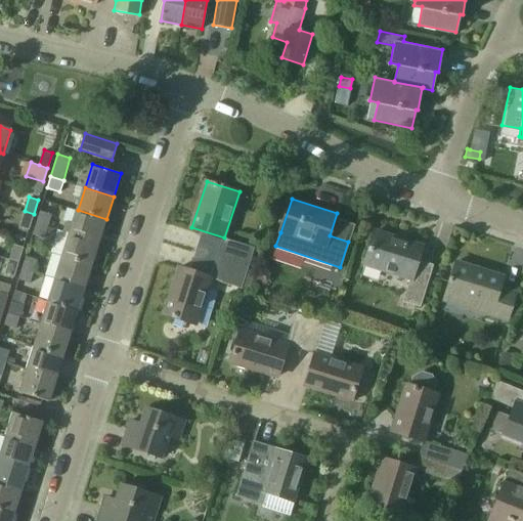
[(40,210),(36,222),(48,225),(52,214),(40,210)]
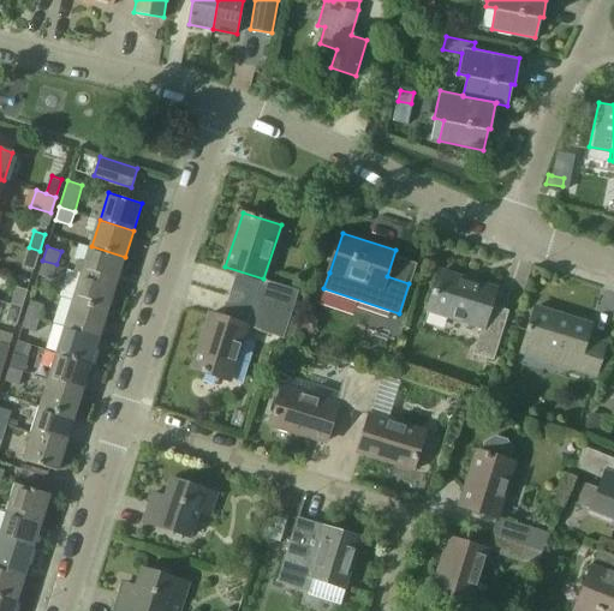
[(73,270),(83,273),(117,283),(125,257),(91,246),(85,262),(77,259),(73,270)]
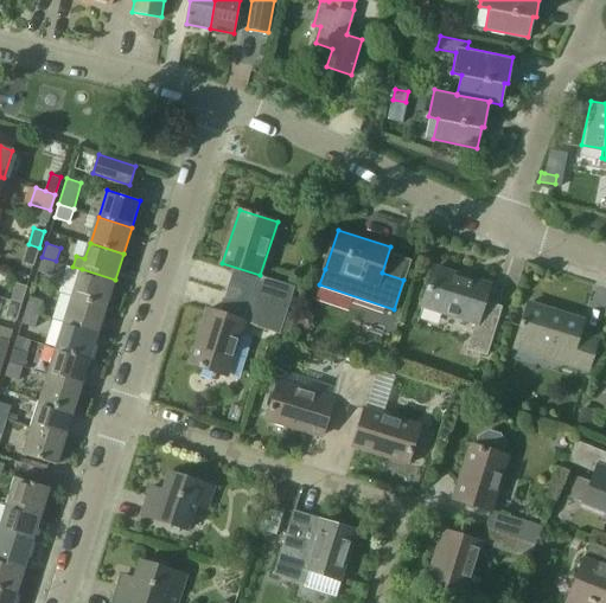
[(39,248),(29,244),(24,261),(33,264),(39,248)]
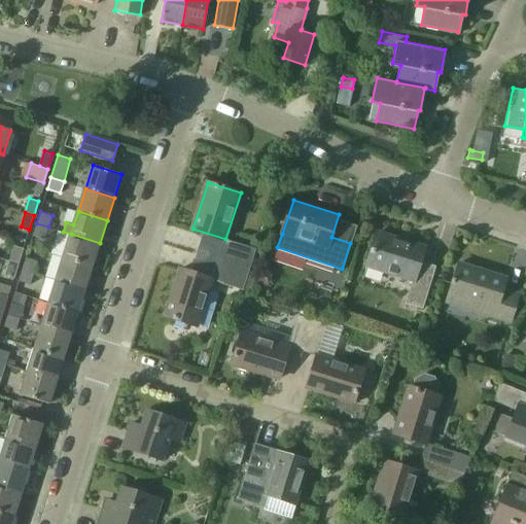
[(48,226),(36,223),(33,234),(45,238),(48,226)]
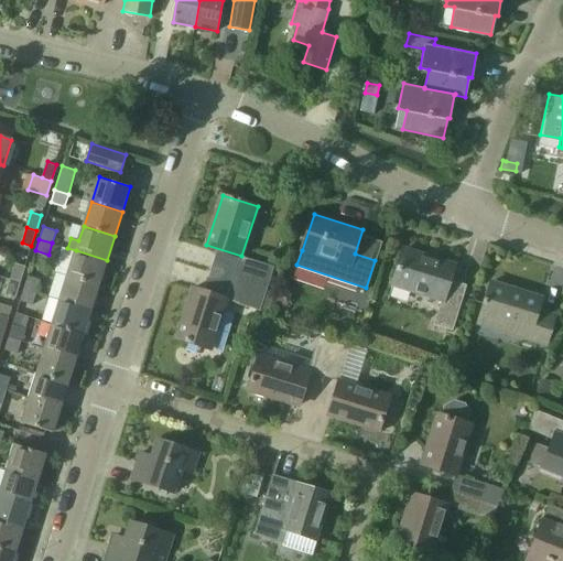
[(404,248),(393,283),(442,300),(434,324),(453,330),(467,284),(450,279),(455,263),(404,248)]
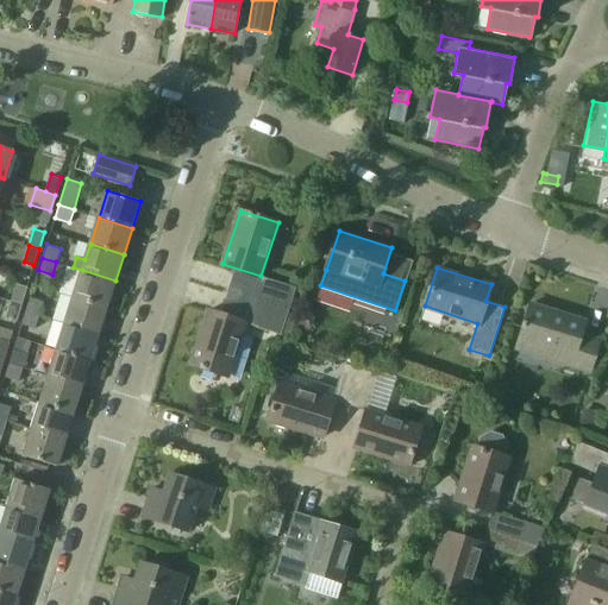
[(116,281),(82,270),(74,296),(107,306),(116,281)]
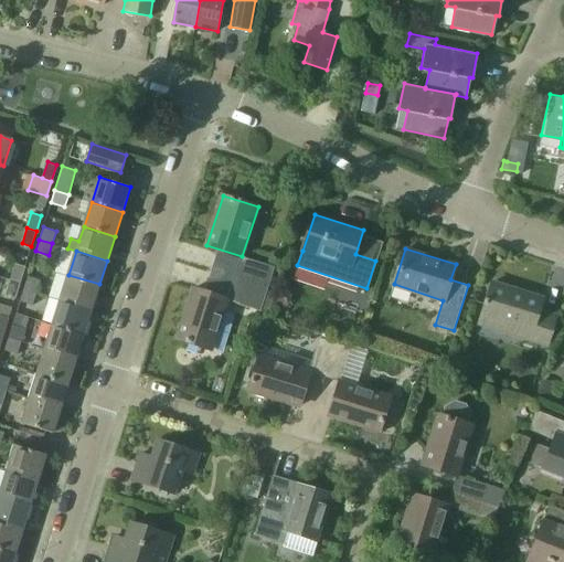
[(240,278),(267,288),(275,266),(246,257),(240,278)]
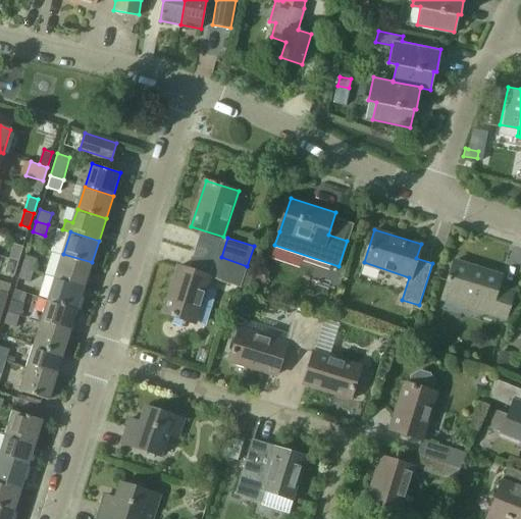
[(15,243),(10,258),(18,261),(23,245),(15,243)]
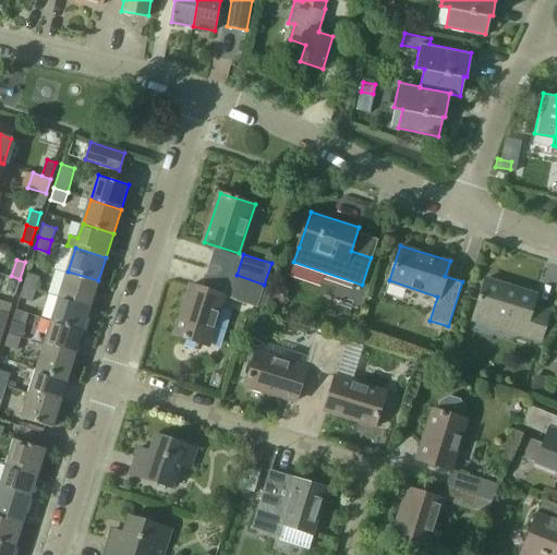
[(27,272),(24,285),(36,288),(40,276),(27,272)]
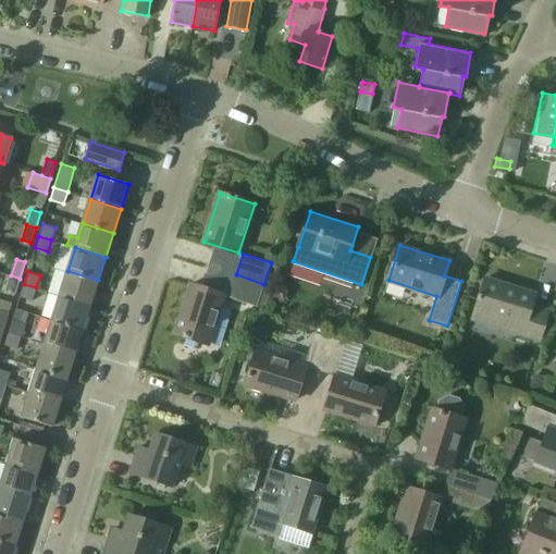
[(98,280),(68,271),(60,295),(90,305),(98,280)]
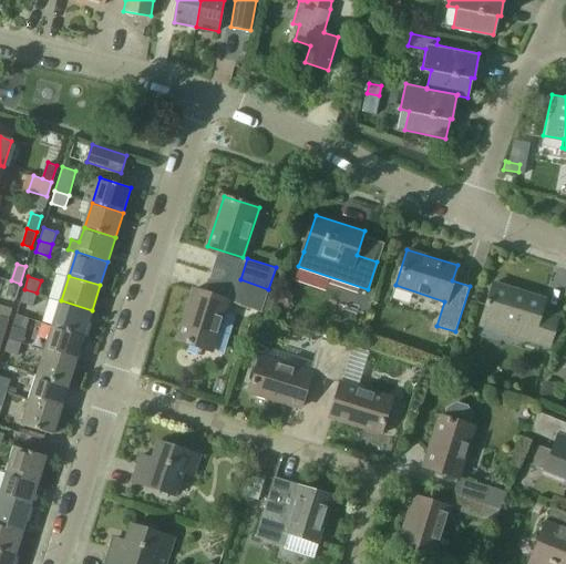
[(261,311),(268,289),(240,279),(233,303),(261,311)]
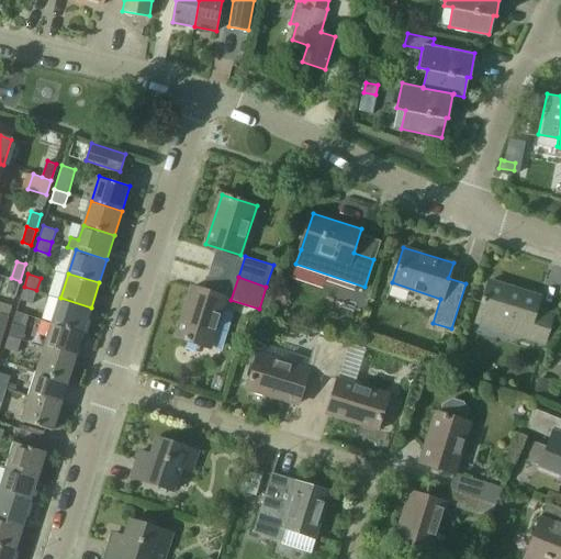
[(20,281),(11,278),(6,292),(15,295),(20,281)]
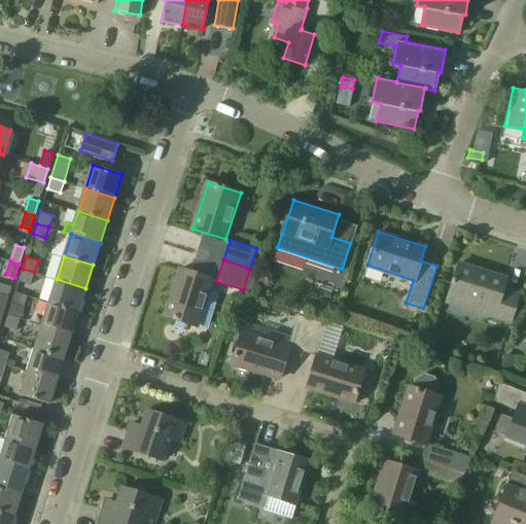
[(459,262),(449,293),(490,308),(488,313),(510,321),(519,293),(502,288),(505,277),(459,262)]
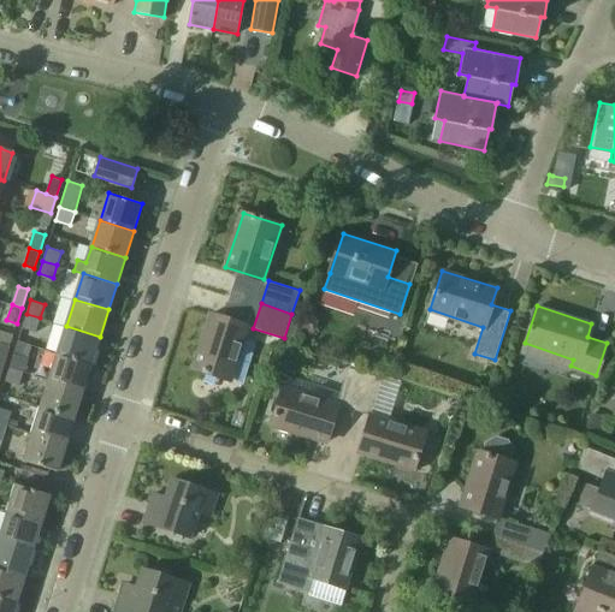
[(40,318),(27,314),(22,327),(36,331),(40,318)]
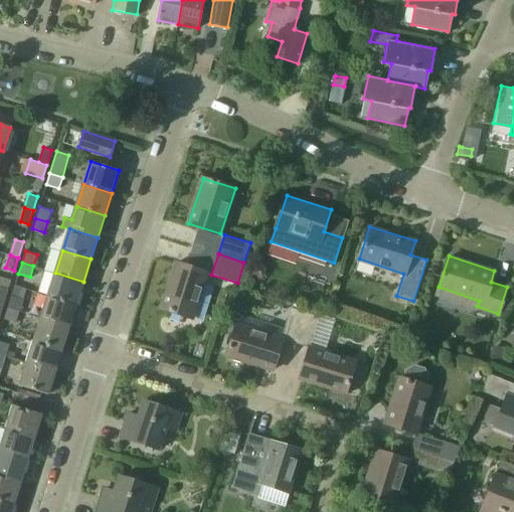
[(176,263),(161,308),(193,319),(208,273),(176,263)]
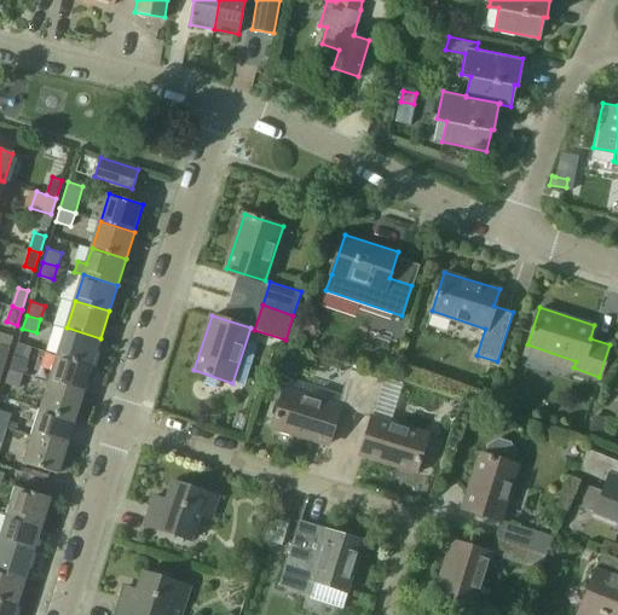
[(100,338),(67,328),(58,354),(92,365),(100,338)]
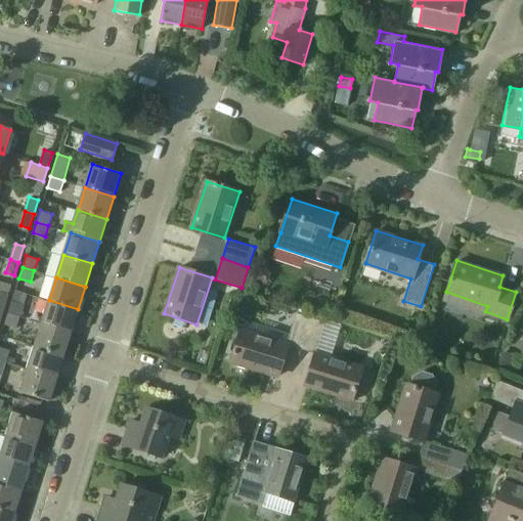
[(0,306),(4,308),(8,294),(0,290),(0,306)]
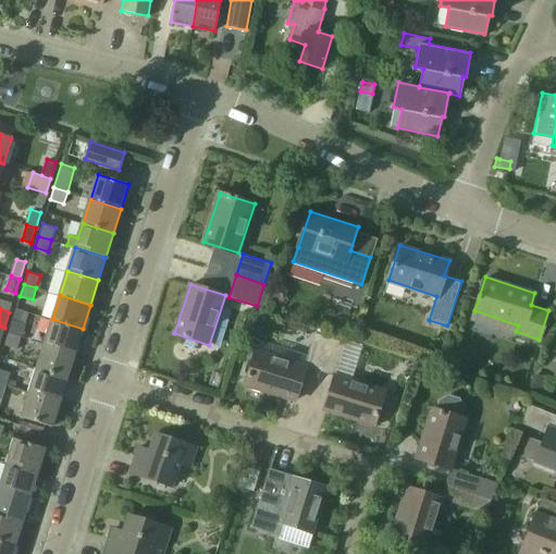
[(9,332),(22,336),(25,323),(12,319),(9,332)]
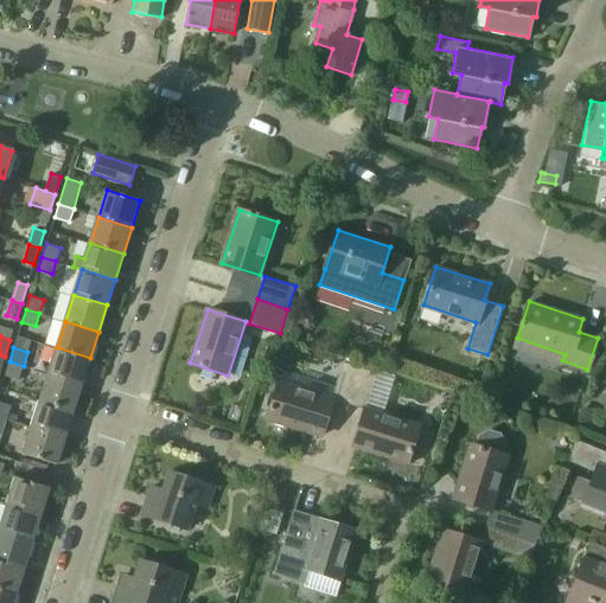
[(90,358),(57,347),(49,373),(83,384),(90,358)]
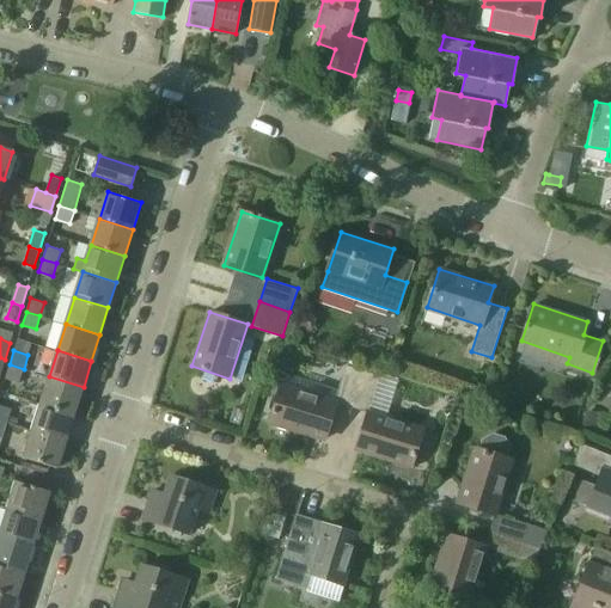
[(19,382),(24,369),(10,364),(5,378),(19,382)]
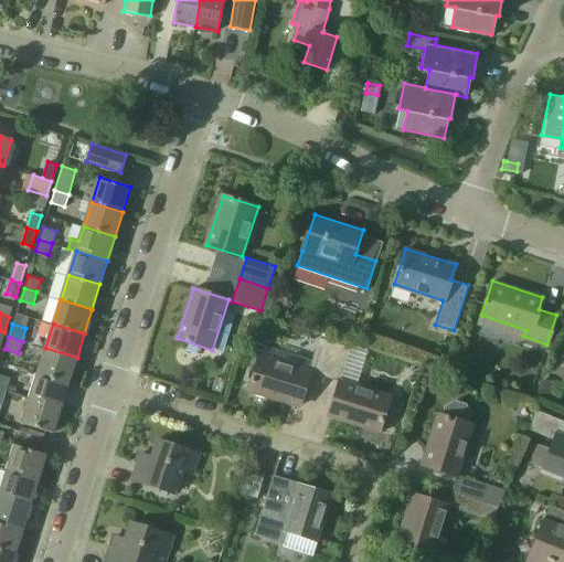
[(326,372),(336,342),(319,337),(310,368),(326,372)]
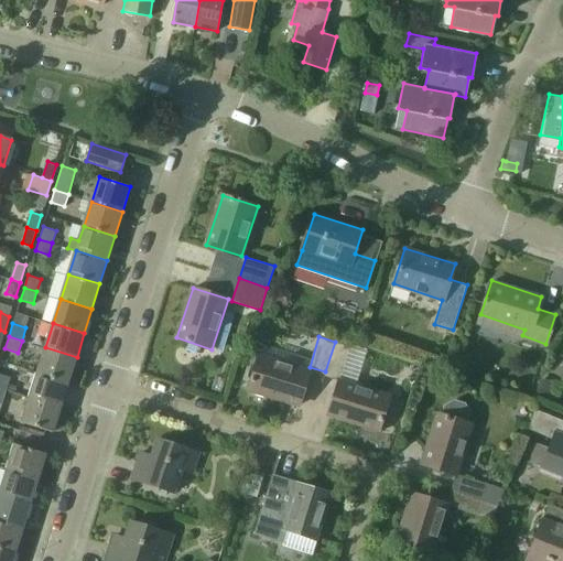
[(350,346),(335,342),(325,371),(340,377),(350,346)]
